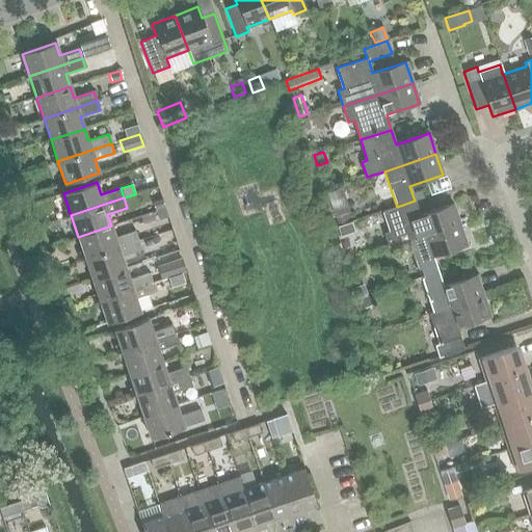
[(164,208),(161,200),(153,202),(155,211),(164,208)]
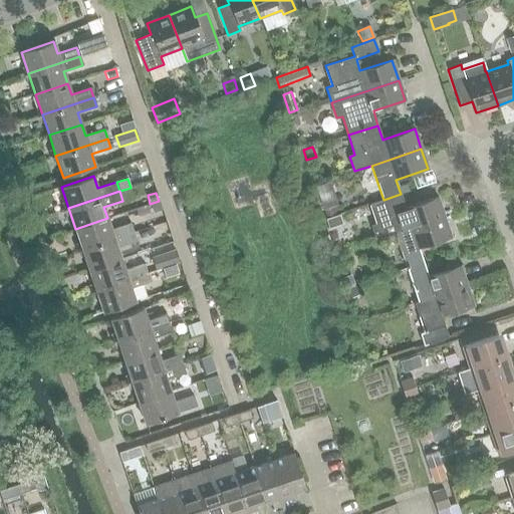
[(378,239),(395,234),(444,218),(437,198),(406,208),(401,194),(383,200),(383,201),(371,205),(377,224),(373,225),(378,239)]
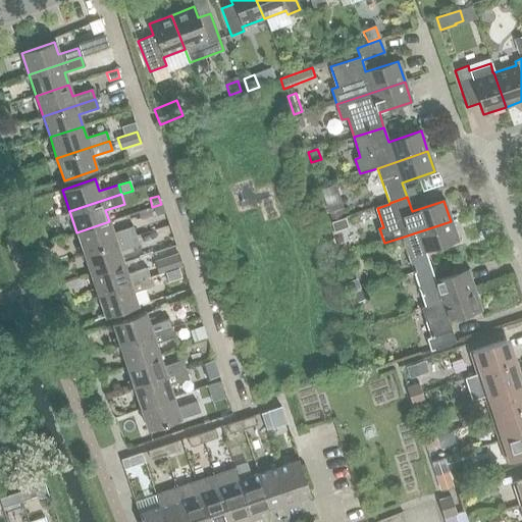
[(161,204),(153,207),(155,216),(164,213),(161,204)]
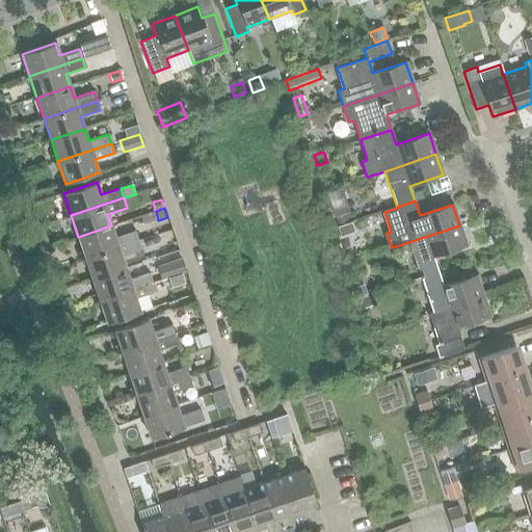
[(335,217),(338,225),(350,221),(347,214),(335,217)]
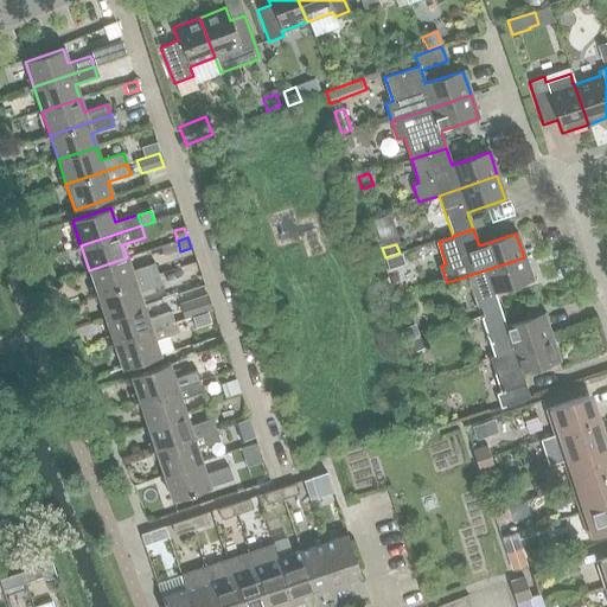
[(403,264),(400,254),(385,259),(389,269),(403,264)]
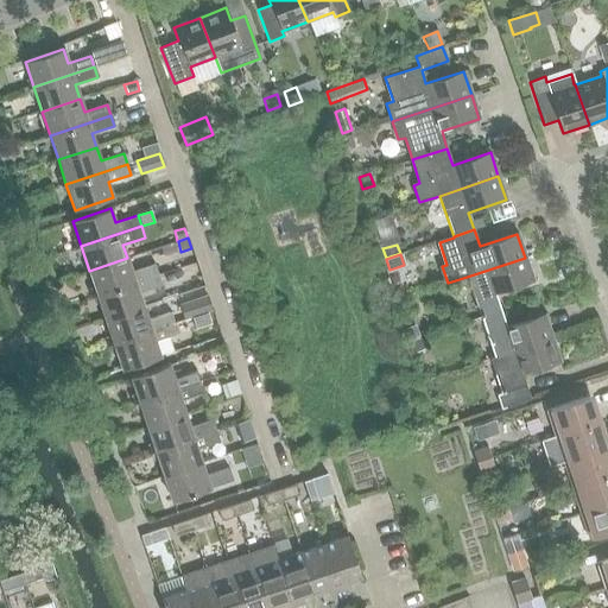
[(97,295),(158,274),(154,264),(132,271),(127,258),(89,271),(97,295)]
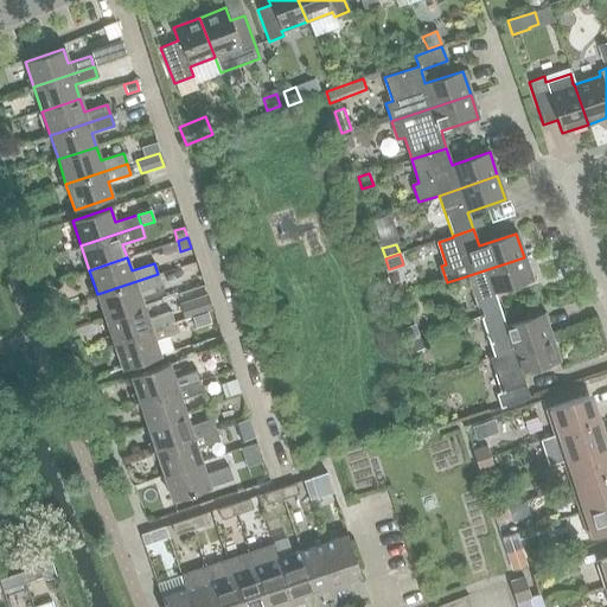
[(479,317),(499,310),(494,293),(532,281),(524,257),(466,276),(479,317)]
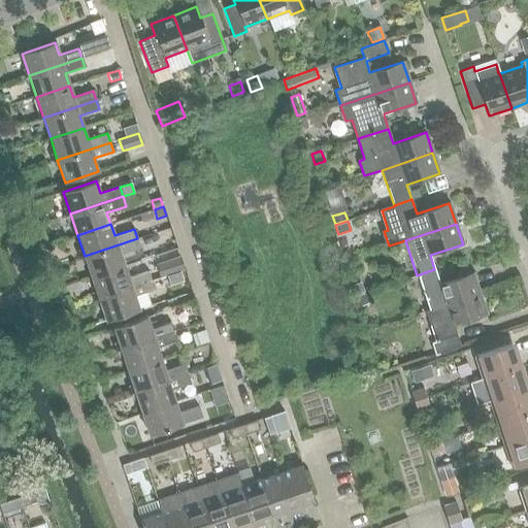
[(91,277),(125,266),(121,255),(140,249),(137,238),(85,256),(91,277)]
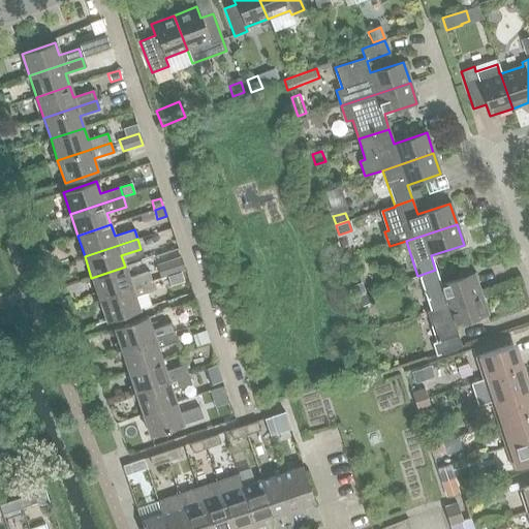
[(180,256),(156,265),(160,277),(184,269),(180,256)]
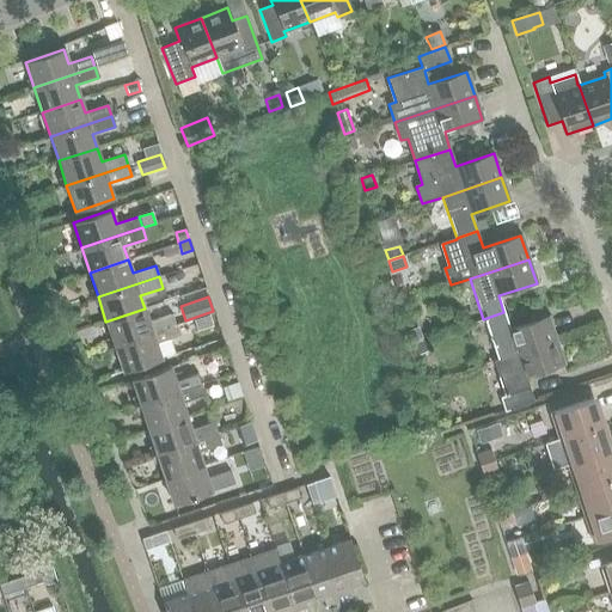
[(114,346),(175,325),(171,314),(148,322),(145,308),(105,322),(114,346)]
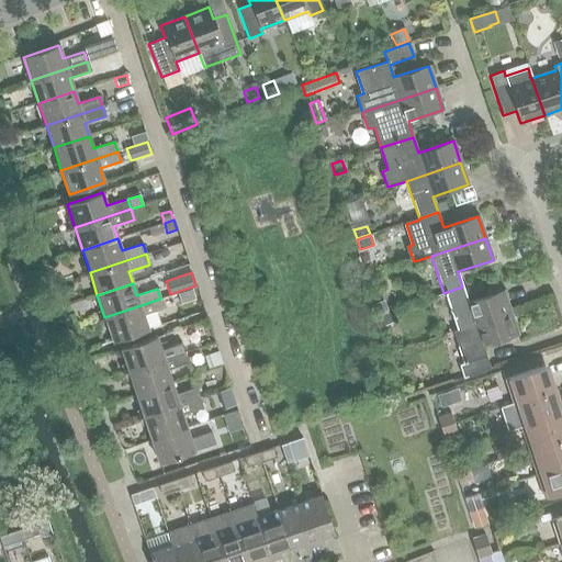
[(457,330),(510,313),(503,291),(468,303),(462,287),(444,293),(457,330)]
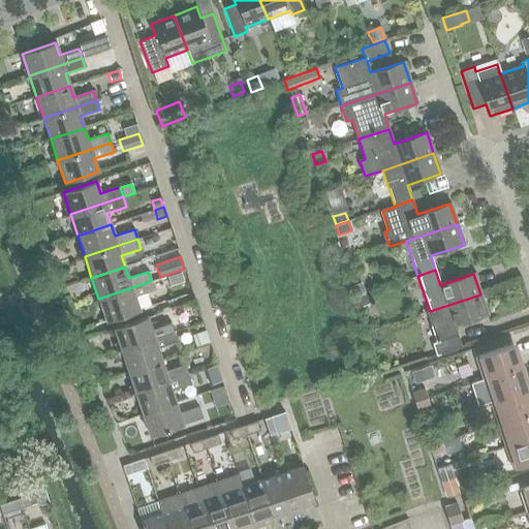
[(180,273),(167,277),(170,285),(182,281),(180,273)]
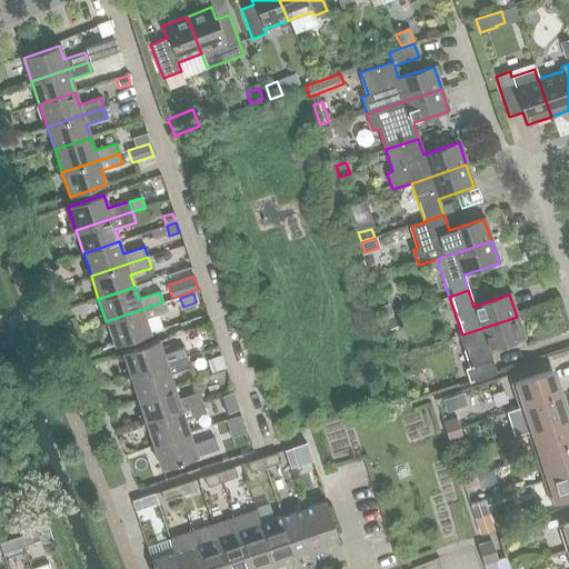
[(106,321),(113,346),(150,333),(145,320),(166,313),(162,302),(106,321)]
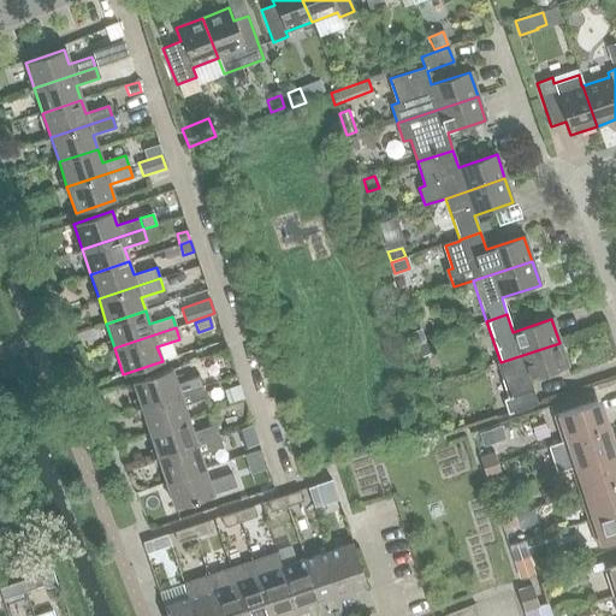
[(414,332),(408,335),(413,347),(425,341),(422,335),(414,332)]
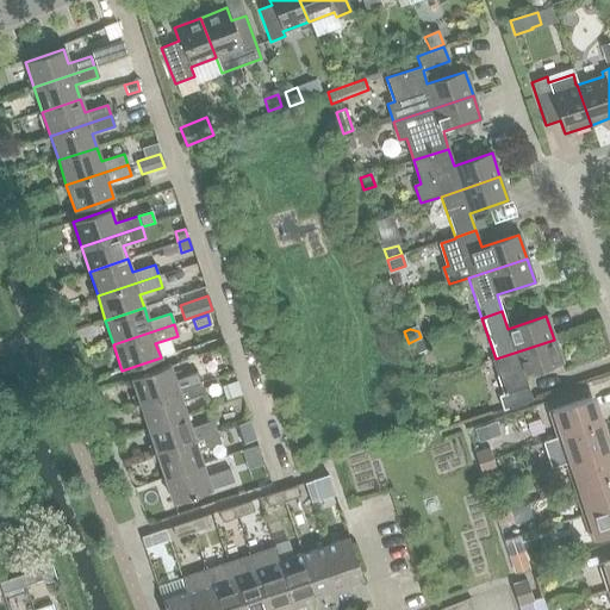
[(409,343),(406,344),(411,356),(427,350),(421,337),(409,343)]
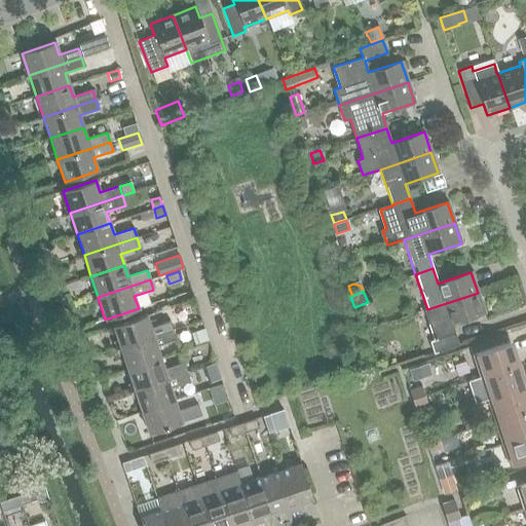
[(429,341),(433,352),(433,353),(458,345),(451,325),(484,313),(478,293),(427,309),(423,310),(434,340),(429,341)]
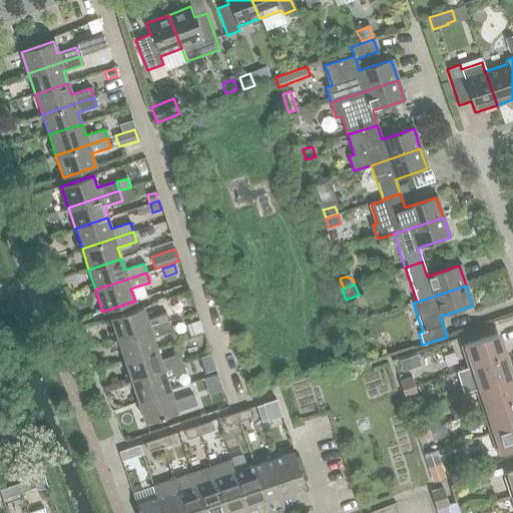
[(146,320),(142,307),(110,318),(117,340),(168,323),(167,321),(177,318),(174,310),(146,320)]
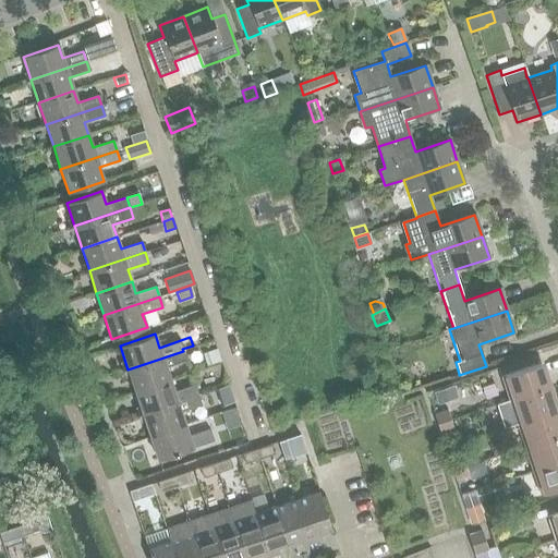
[(206,352),(209,365),(219,362),(216,349),(206,352)]
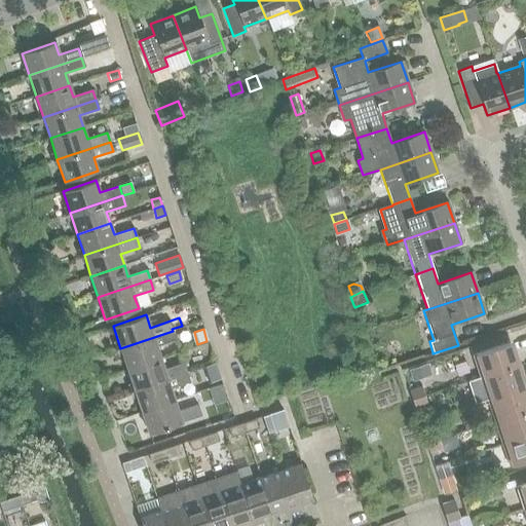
[(127,369),(160,359),(156,346),(176,340),(173,331),(120,348),(127,369)]
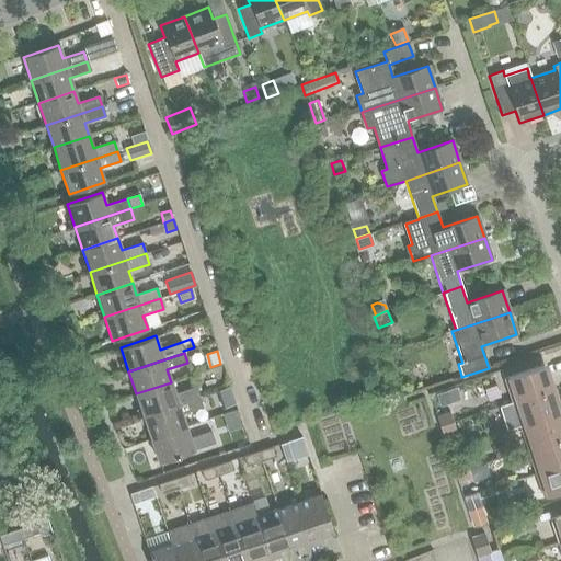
[(503,379),(512,402),(550,390),(542,366),(503,379)]
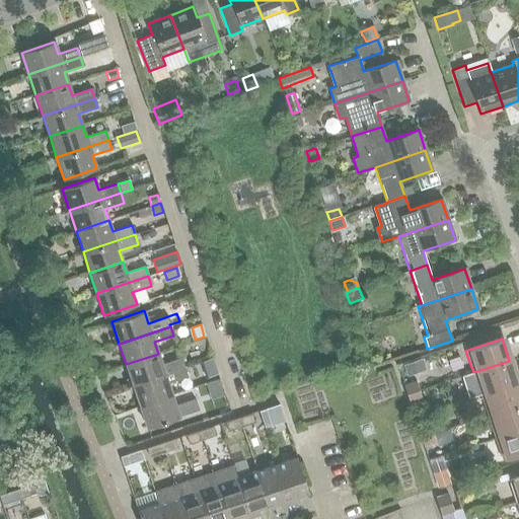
[(132,385),(183,368),(180,358),(161,365),(158,354),(126,364),(132,385)]
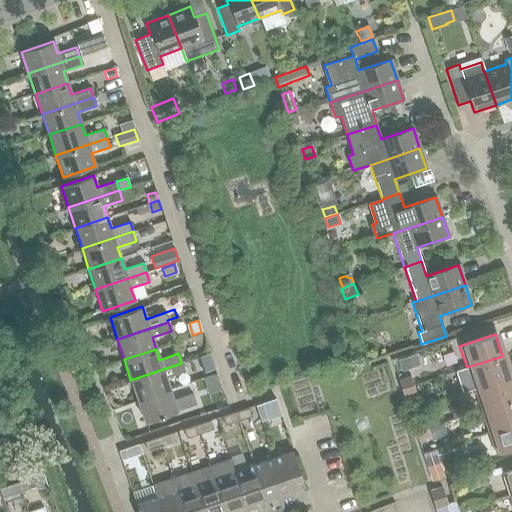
[(400,360),(403,371),(419,365),(415,354),(400,360)]
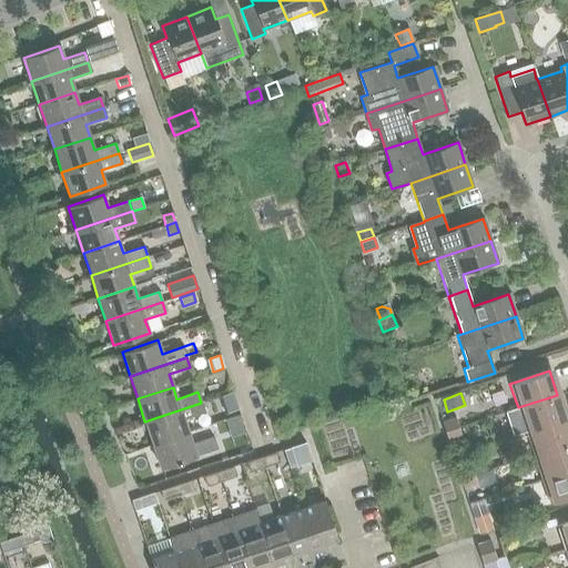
[(557,395),(518,407),(505,412),(513,436),(526,432),(565,418),(557,395)]
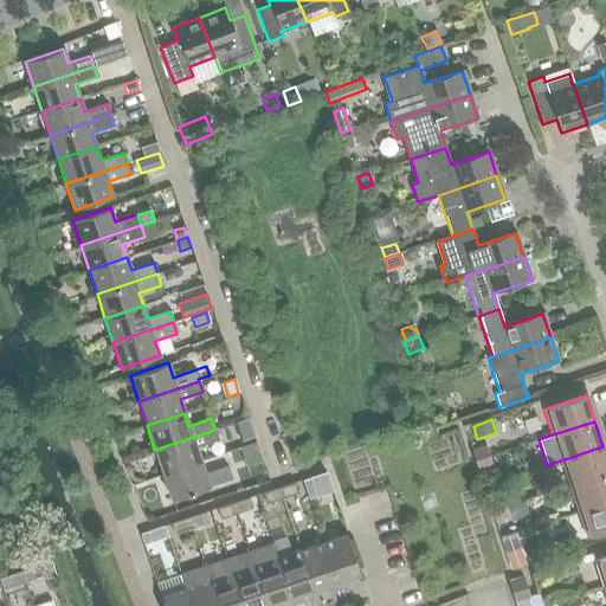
[(162,474),(200,461),(197,447),(219,440),(214,430),(154,450),(162,474)]
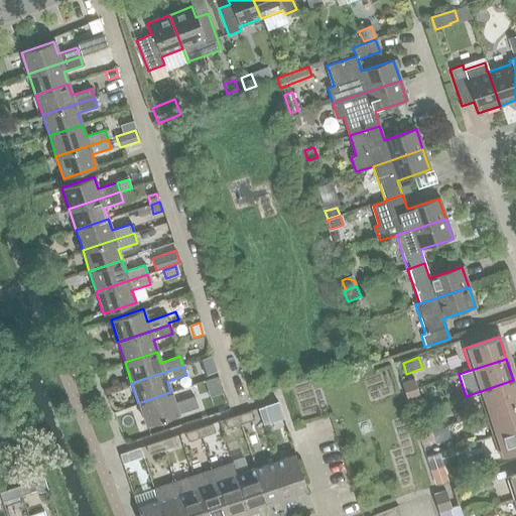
[(405,392),(417,388),(414,379),(402,383),(405,392)]
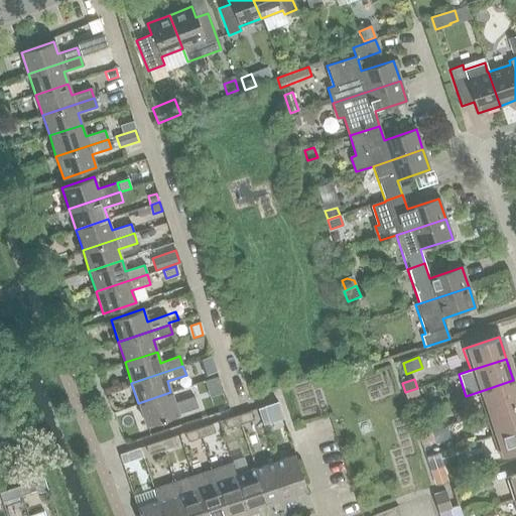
[(478,392),(485,414),(515,403),(515,388),(513,380),(478,392)]
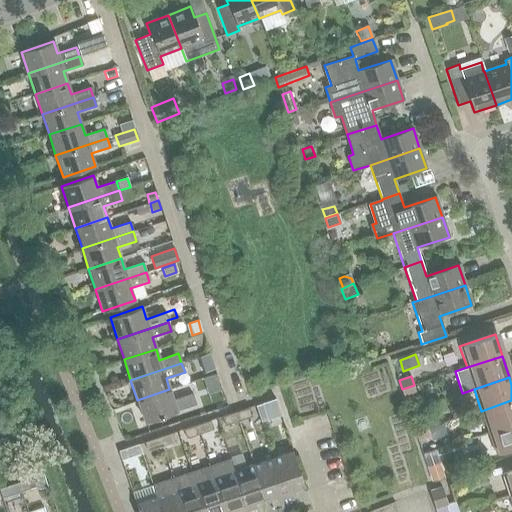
[(414,385),(402,389),(404,397),(417,393),(414,385)]
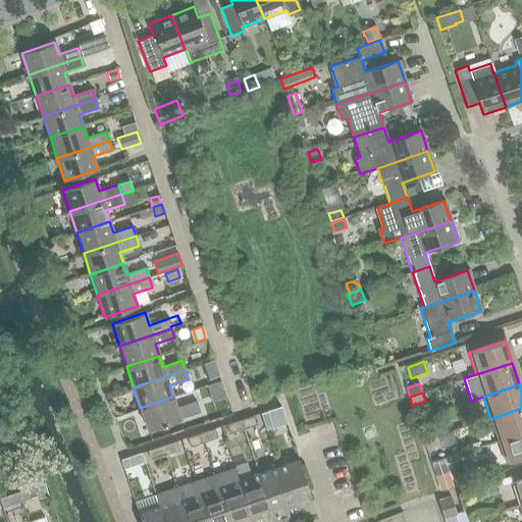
[(172,397),(140,408),(147,430),(155,427),(200,413),(196,402),(176,409),(172,397)]
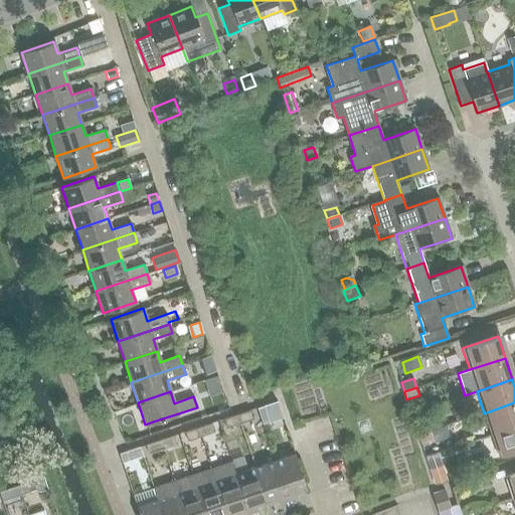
[(278,410),(276,401),(262,406),(265,414),(278,410)]
